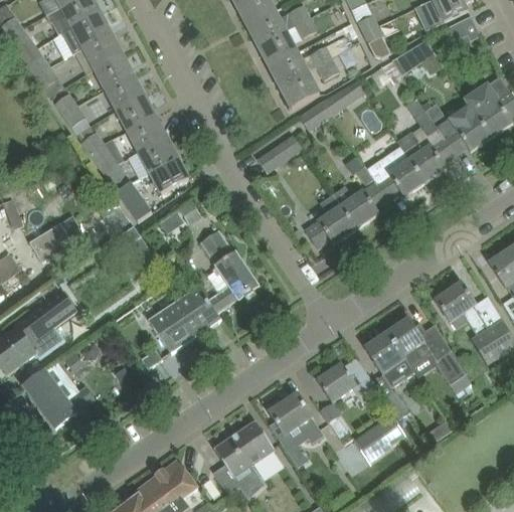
[(66,19),(70,27),(71,28),(100,13),(93,0),(73,0),(60,7),(59,7),(45,14),(52,26),(66,19)]
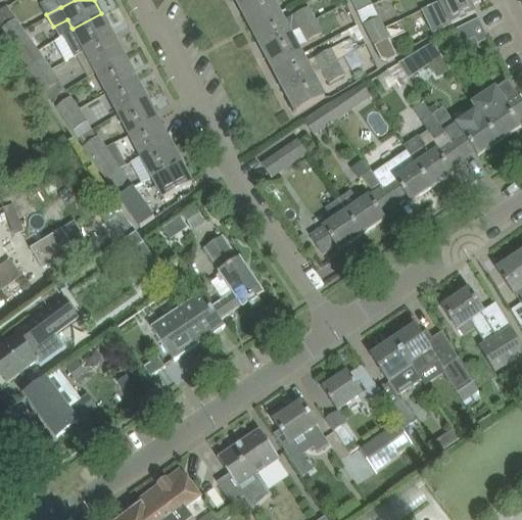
[(248,0),(239,5),(250,26),(280,10),(274,0),(248,0)]
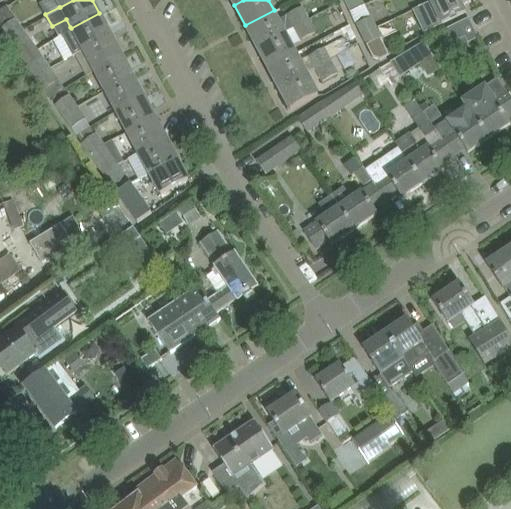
[(430,0),(417,6),(429,29),(441,22),(465,11),(459,0),(430,0)]
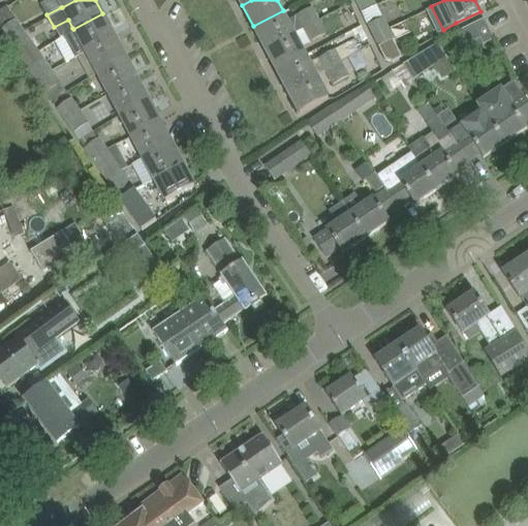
[(301,28),(318,19),(311,4),(293,13),(301,28)]
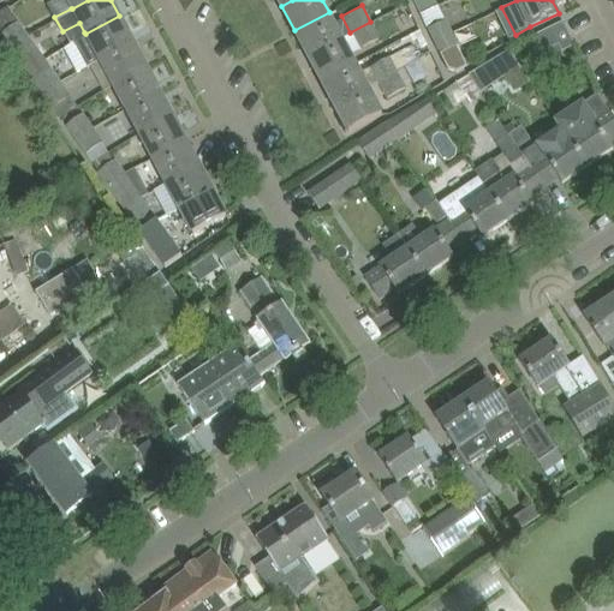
[(308,55),(343,36),(329,12),(294,30),(303,46),(308,55)]
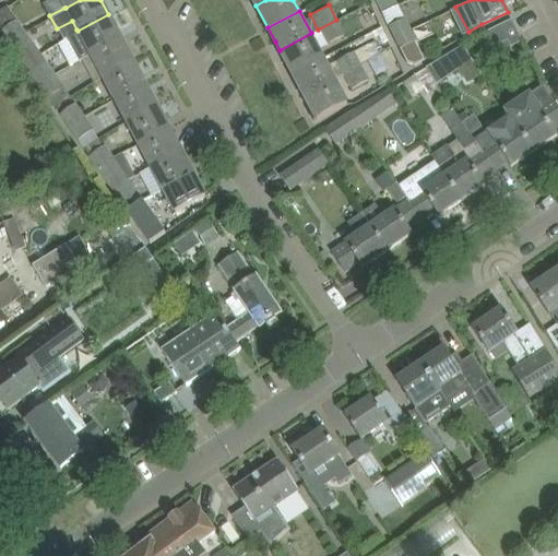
[(80,57),(81,58),(120,36),(108,14),(78,31),(76,30),(66,35),(78,58),(80,57)]
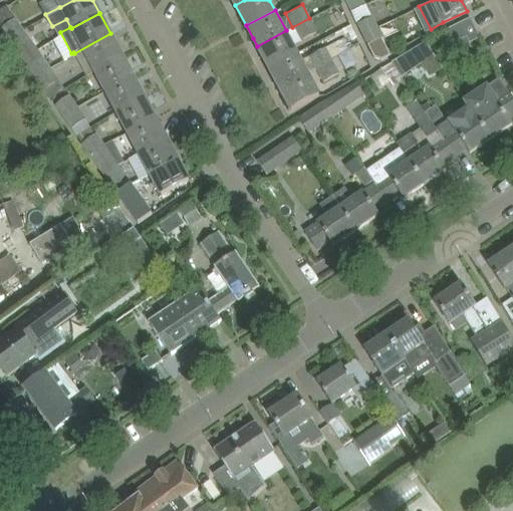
[(377,27),(371,14),(370,15),(355,21),(361,34),(377,27)]
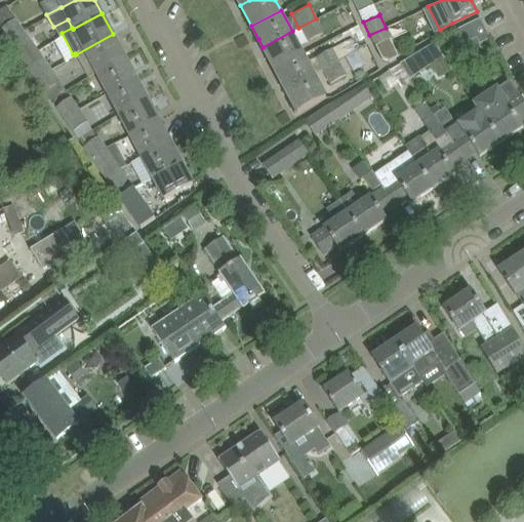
[(0,27),(8,39),(23,29),(14,16),(0,27)]
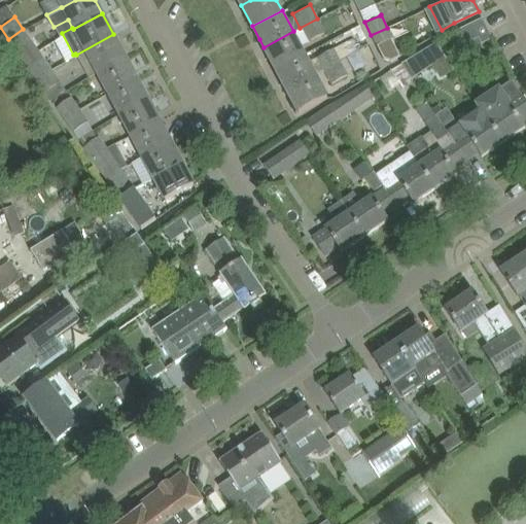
[(491,38),(482,16),(455,30),(456,32),(462,44),(478,37),(481,43),(491,38)]
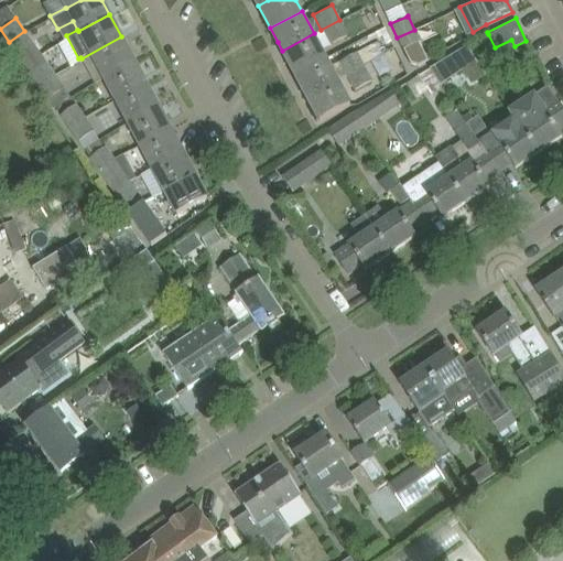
[(321,30),(328,43),(346,33),(346,32),(339,20),(321,30)]
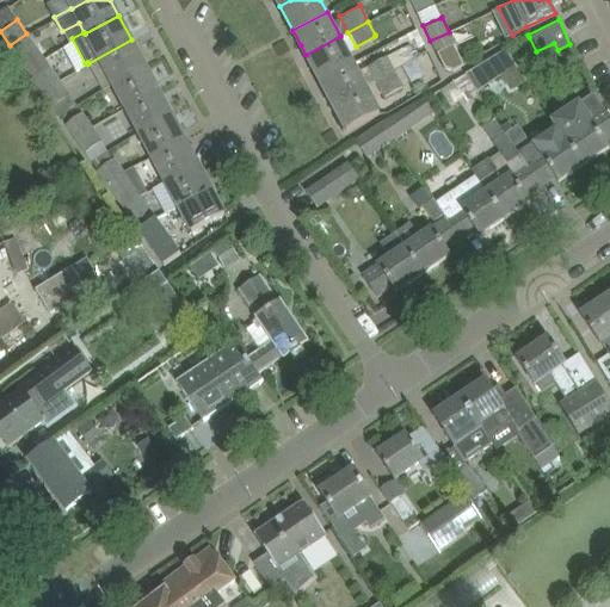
[(449,32),(430,41),(435,50),(453,41),(449,32)]
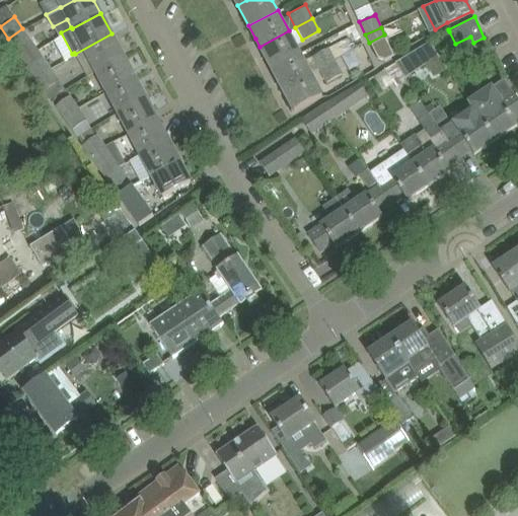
[(22,28),(8,39),(17,51),(30,41),(22,28)]
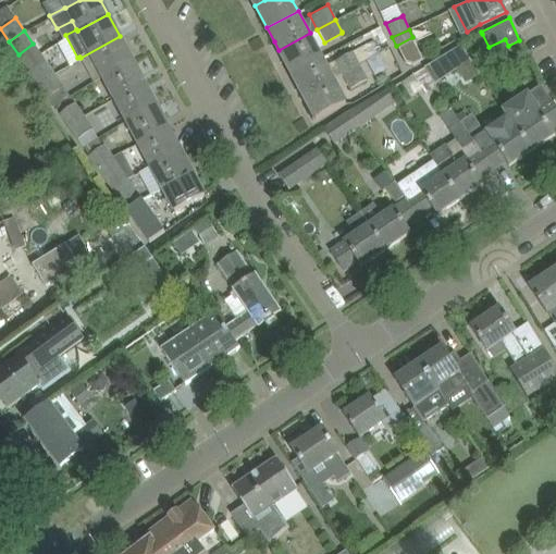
[(316,45),(310,33),(279,50),(291,72),(322,56),(316,45)]
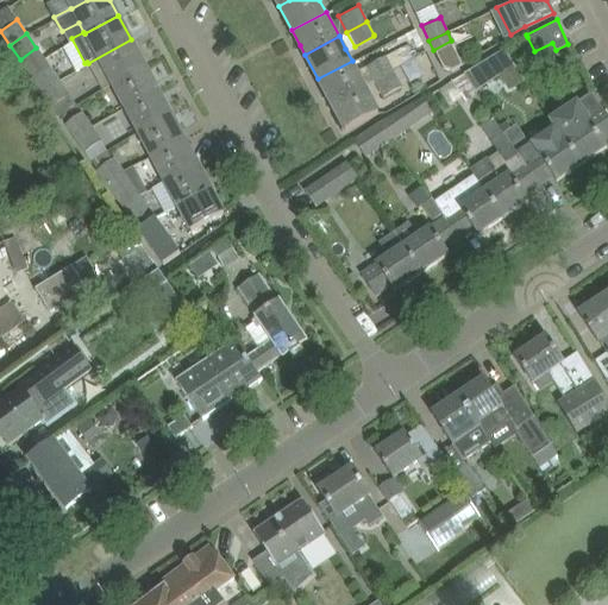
[(101,87),(111,82),(144,64),(131,39),(88,63),(101,87)]
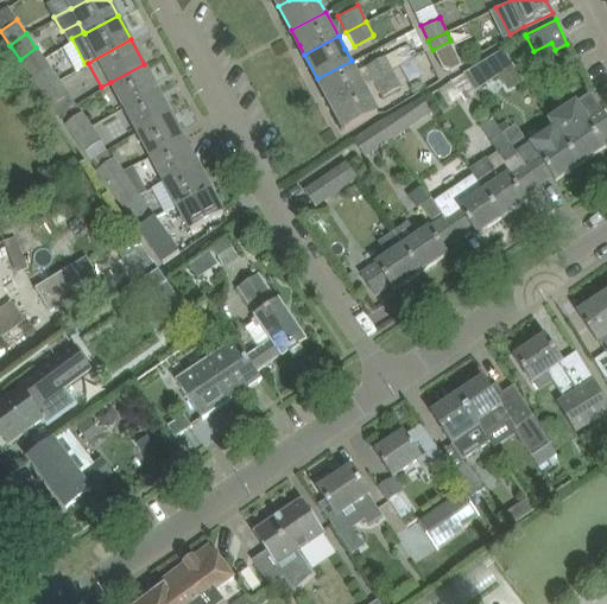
[(367,64),(375,80),(393,69),(385,55),(367,64)]
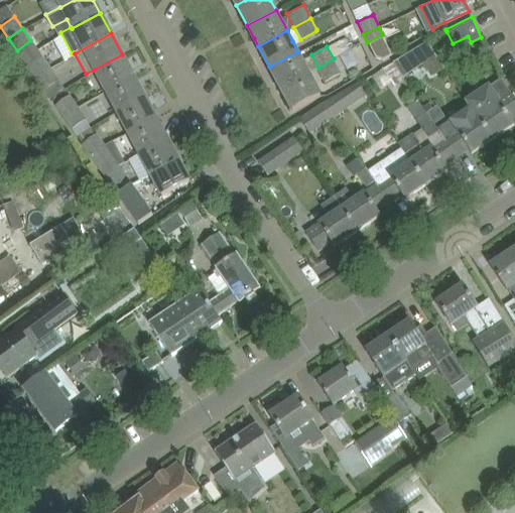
[(414,49),(393,62),(402,76),(422,62),(414,49)]
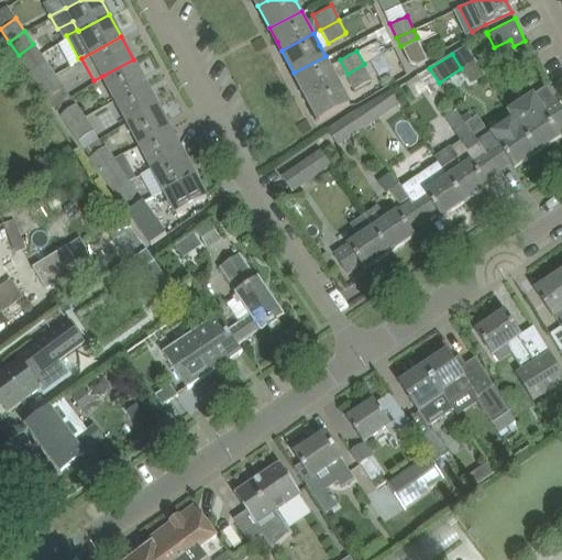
[(294,73),(306,96),(338,78),(326,56),(294,73)]
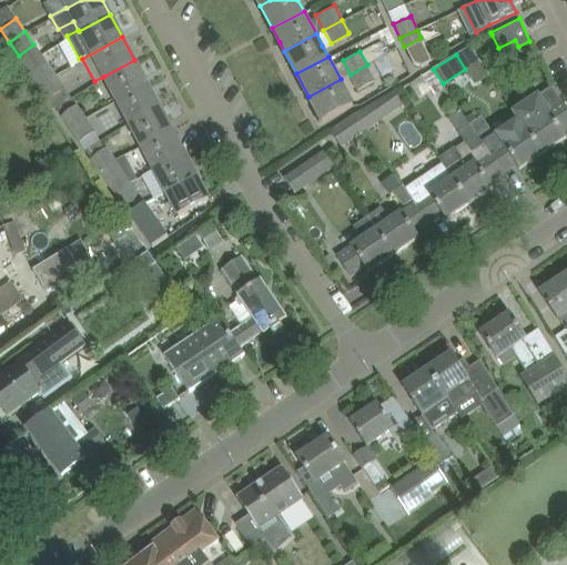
[(103,77),(115,100),(147,83),(134,60),(103,77)]
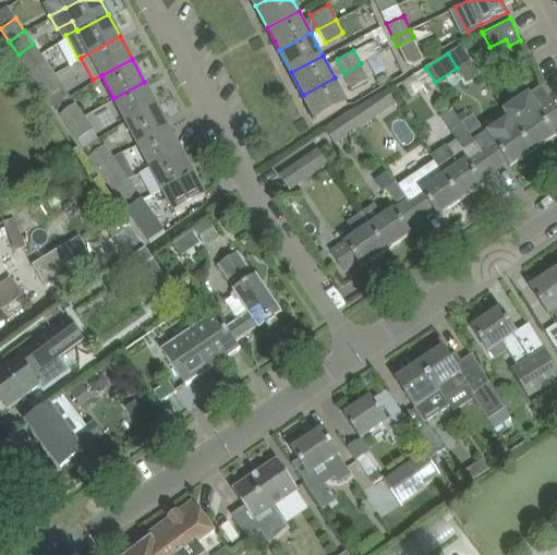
[(29,70),(38,82),(52,72),(45,60),(29,70)]
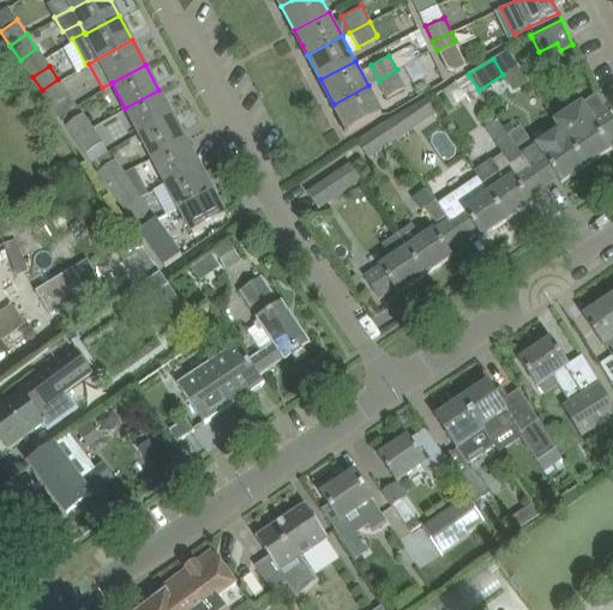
[(397,70),(379,80),(388,96),(406,85),(397,70)]
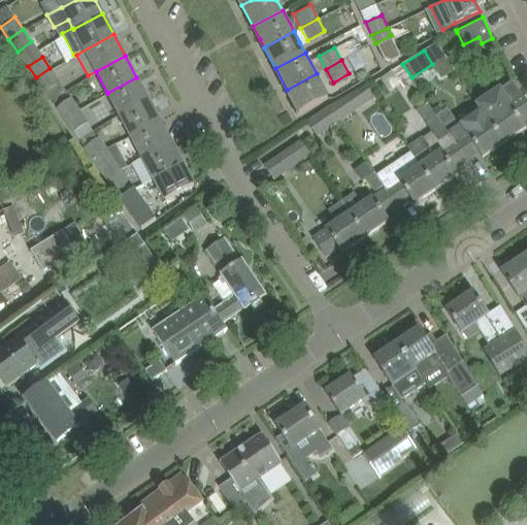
[(400,61),(390,68),(400,87),(412,79),(400,61)]
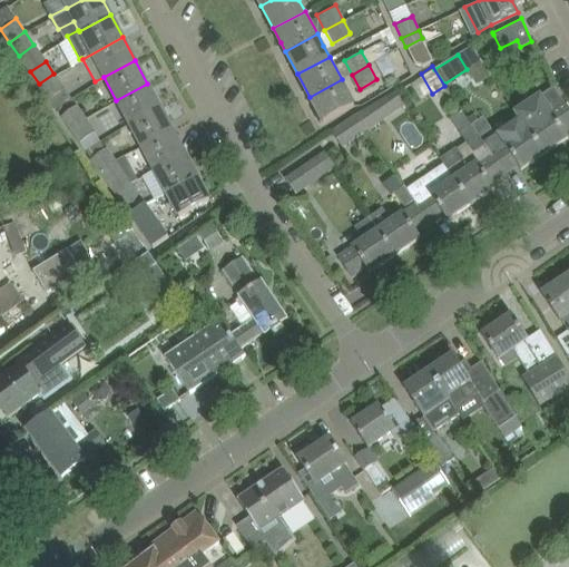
[(54,74),(39,84),(49,98),(64,87),(54,74)]
